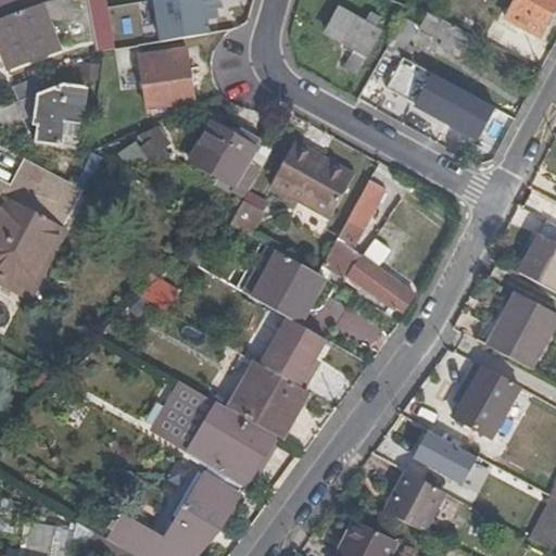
[(161,0),(155,1),(163,43),(211,34),(206,11),(224,7),(222,0),(161,0)]
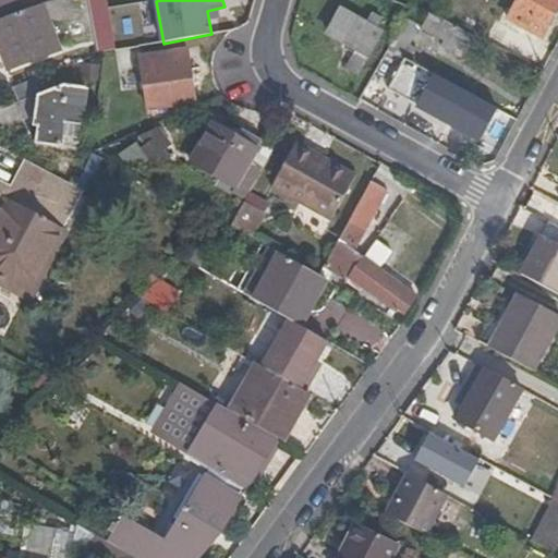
[(557,5),(557,0),(517,0),(508,17),(541,37),(557,5)]
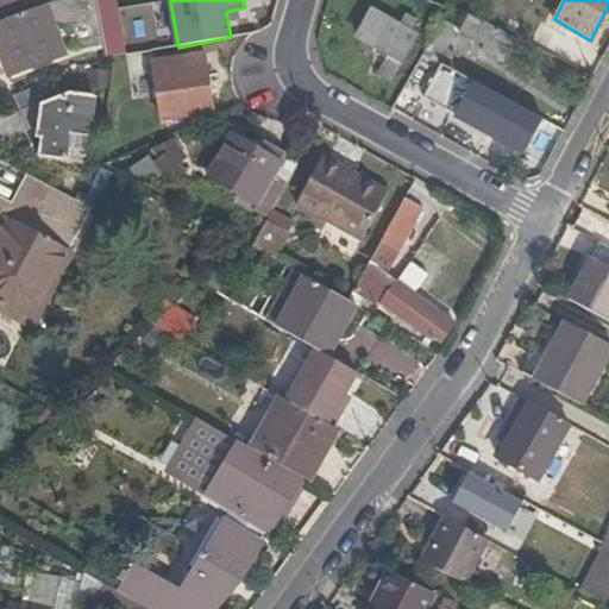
[(43,6),(0,20),(0,46),(11,75),(62,57),(43,6)]
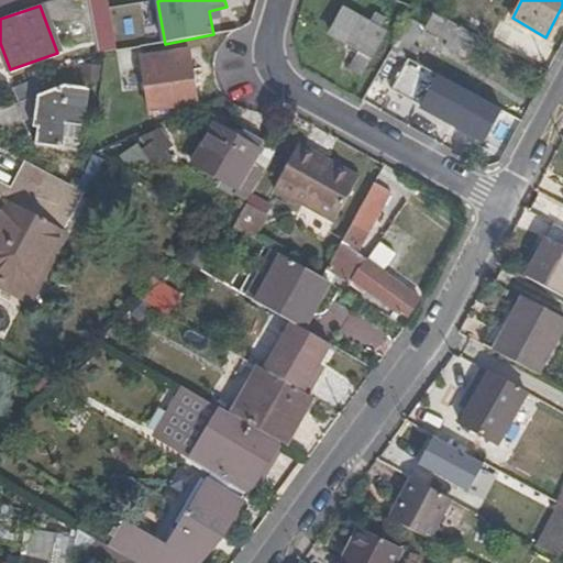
[(359,47),(372,55),(386,31),(382,28),(386,20),(376,13),(372,22),(364,17),(350,42),(359,47)]
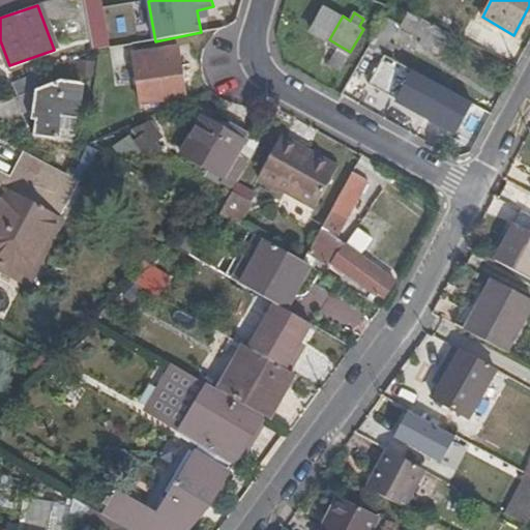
[(446,50),(453,34),(420,17),(413,31),(422,36),(420,41),(431,48),(434,42),(446,50)]
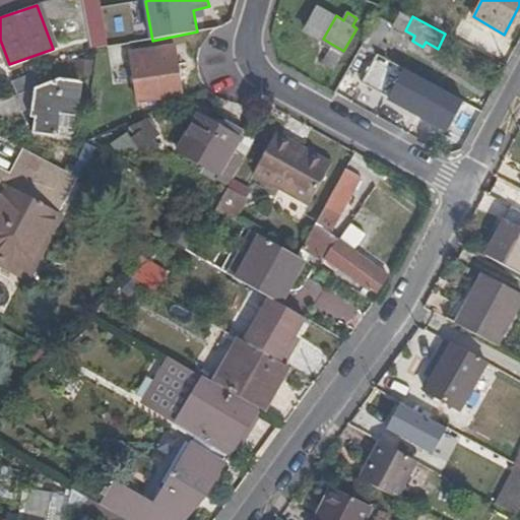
[(377,18),(362,45),(383,57),(388,46),(382,42),(391,26),(377,18)]
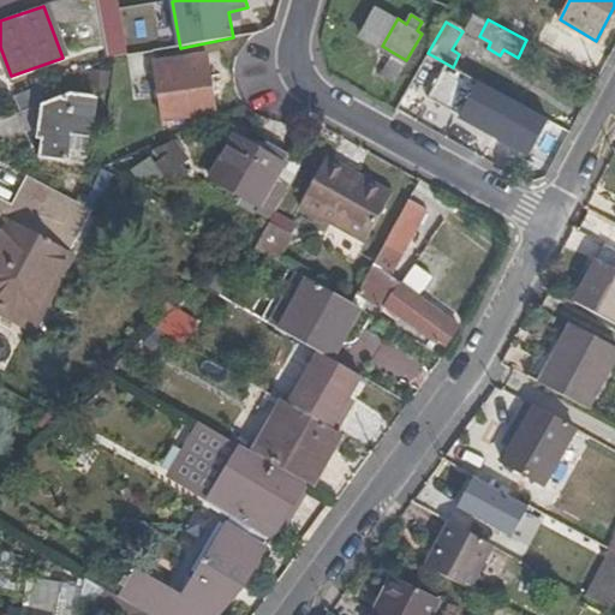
[(151,49),(125,54),(129,75),(155,71),(163,121),(214,114),(206,53),(154,61),(151,49)]
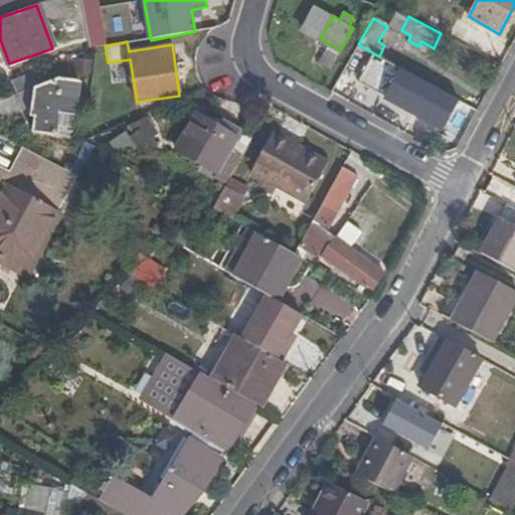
[(329,69),(340,50),(328,43),(317,61),(329,69)]
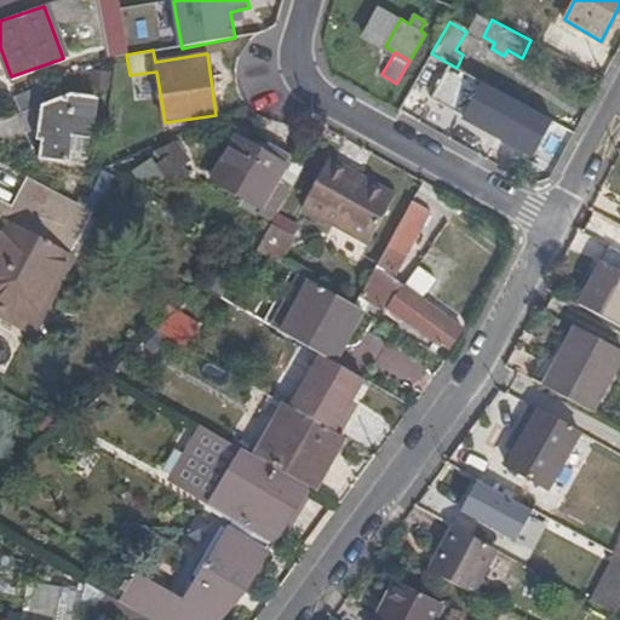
[(52,98),(46,82),(15,95),(21,112),(16,114),(23,132),(41,125),(36,156),(64,161),(68,135),(87,137),(93,95),(69,91),(52,98)]
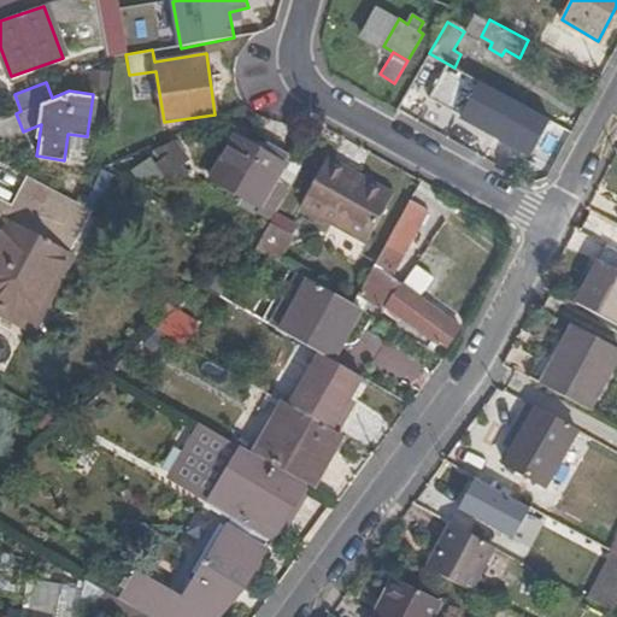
[(548,127),(477,89),(458,125),(529,163),(548,127)]
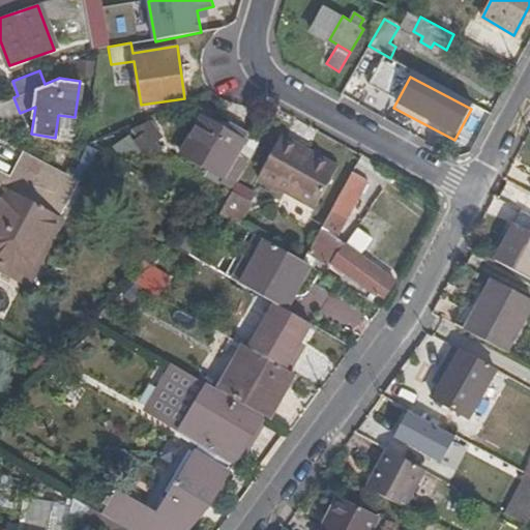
[(180,157),(224,180),(240,149),(243,143),(200,120),(180,157)]
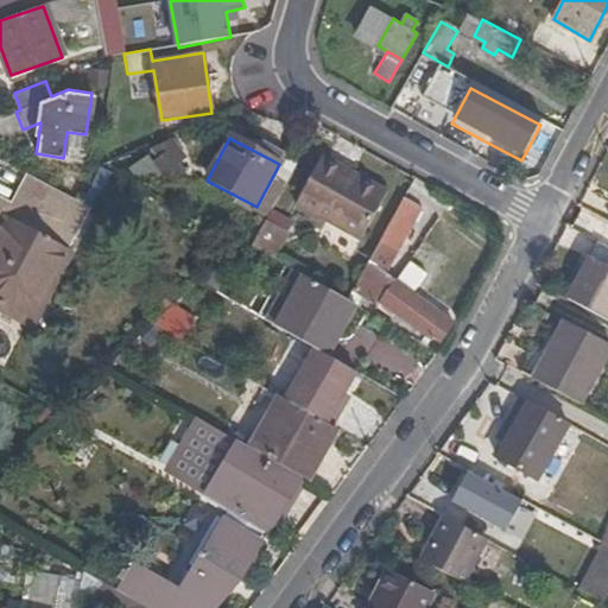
[(151,150),(171,185),(188,176),(179,164),(187,159),(179,147),(172,152),(169,144),(151,150)]
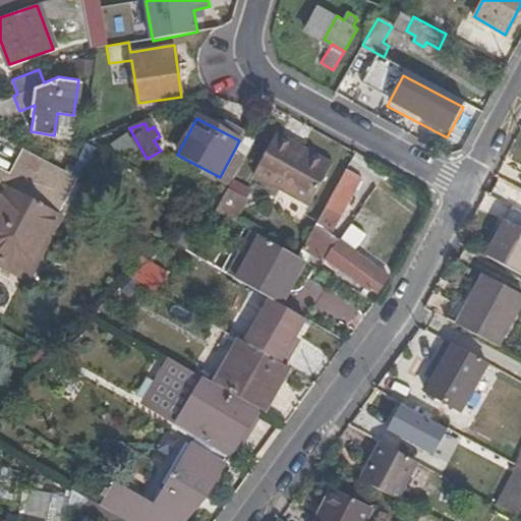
[(306,204),(329,162),(274,132),(250,174),(306,204)]
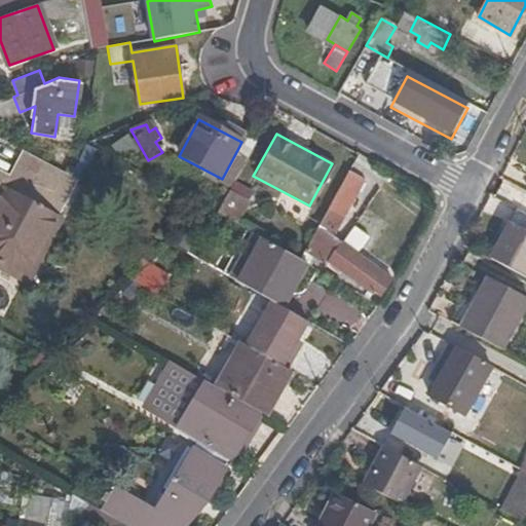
[(222,179),(233,184),(236,178),(243,165),(250,153),(238,148),(222,179)]
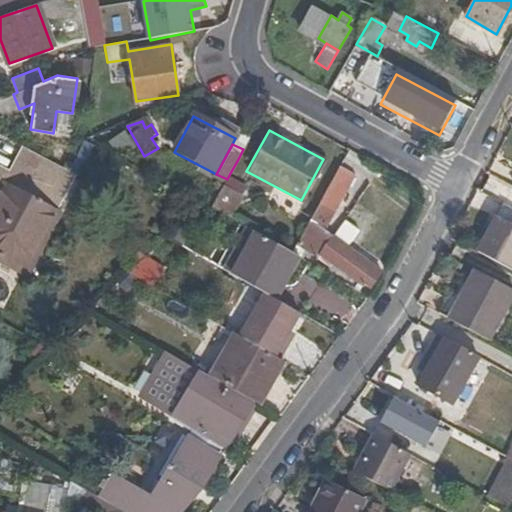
[(0,215),(42,238),(43,239),(56,215),(54,214),(73,177),(68,173),(25,150),(12,175),(0,168),(0,215)]
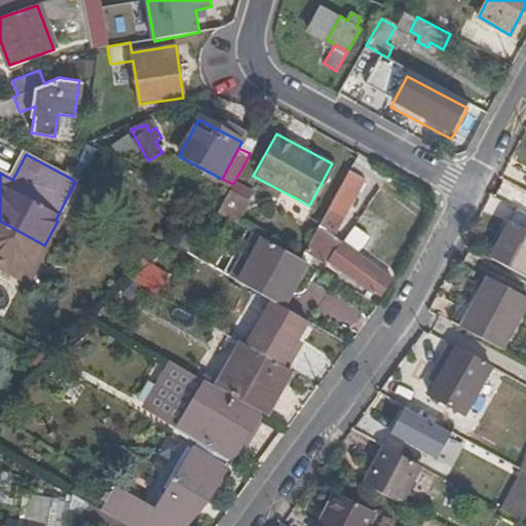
[(347,172),(305,253),(327,265),(329,262),(370,292),(373,287),(381,293),(391,279),(357,254),(363,246),(370,235),(357,225),(343,245),(333,237),(364,181),(347,172)]
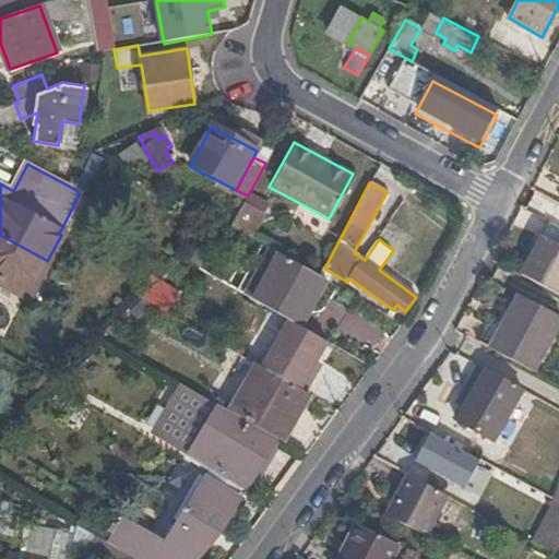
[(245,203),(233,226),(253,238),(266,214),(245,203)]
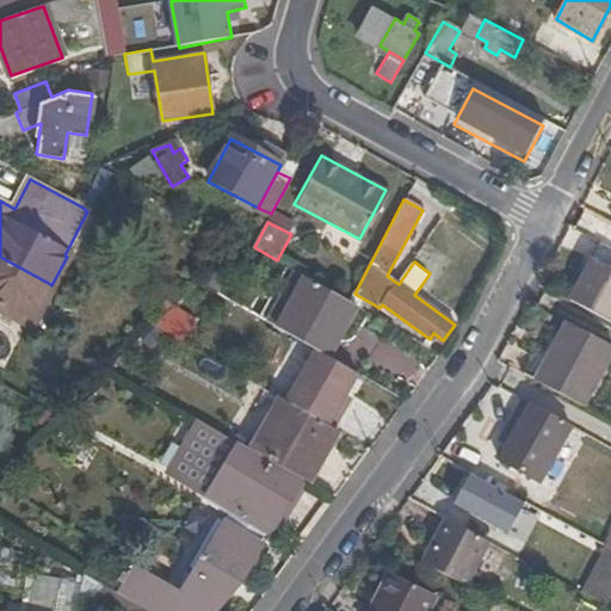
[(50,284),(0,257),(0,310),(28,326),(50,284)]
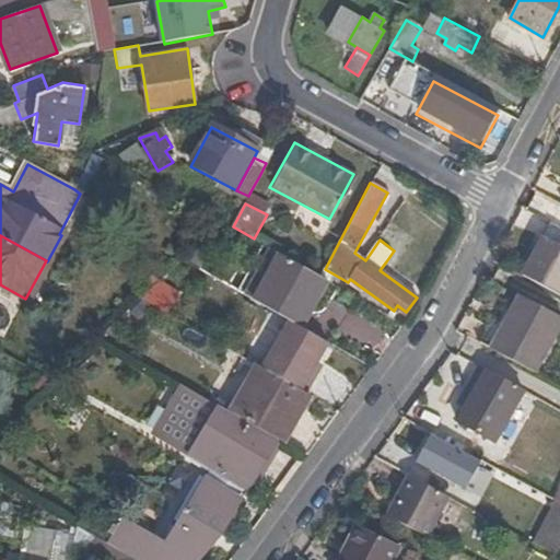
[(523,277),(559,295),(559,245),(559,247),(544,238),(523,277)]
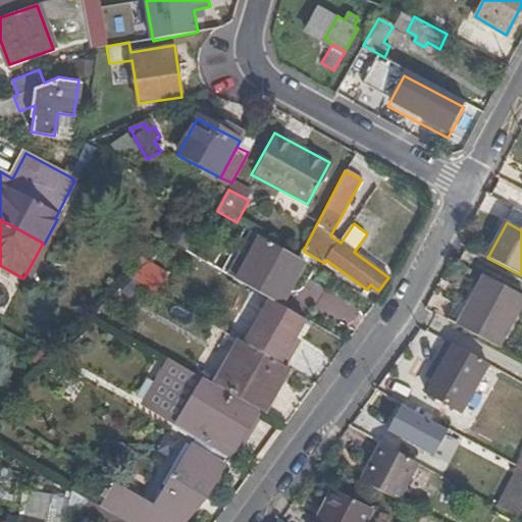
[(258,235),(235,279),(270,300),(277,304),(304,261),(258,235)]
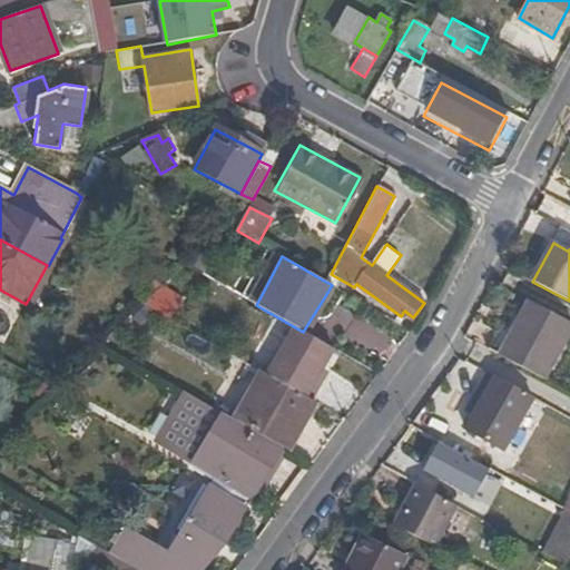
[(513,330),(499,355),(544,379),(569,332),(569,323),(528,301),(513,330)]
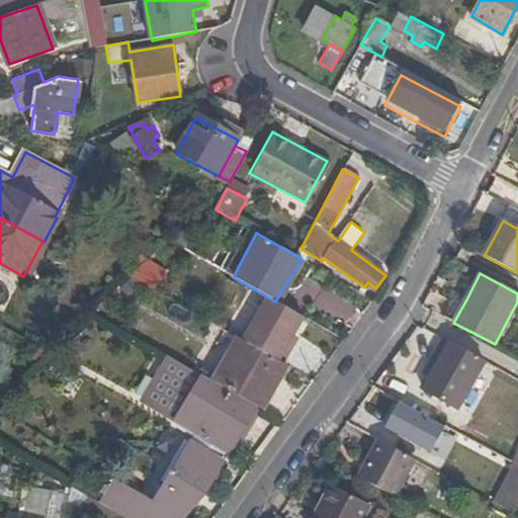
[(455,293),(443,317),(453,323),(466,299),(455,293)]
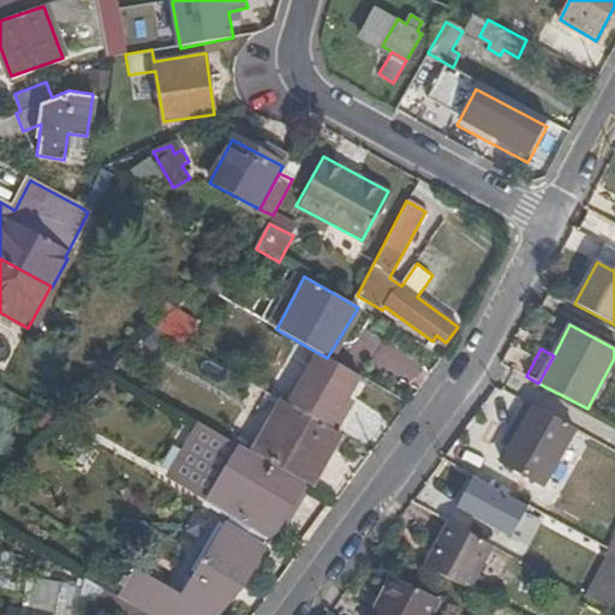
[(318,353),(287,402),(288,405),(330,428),(360,377),(327,358),(318,353)]
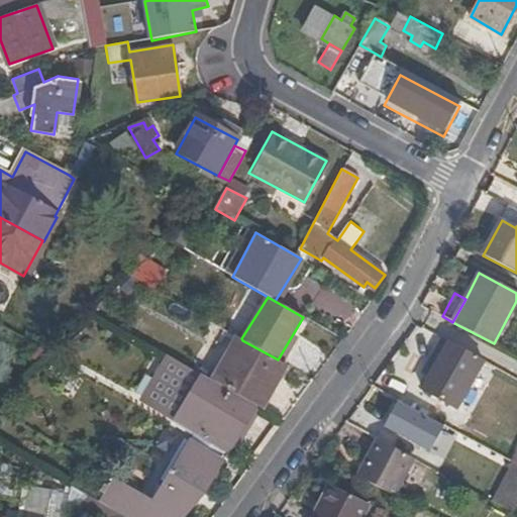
[(278,359),(242,340),(217,384),(255,406),(274,377),(279,379),(287,366),(278,359)]
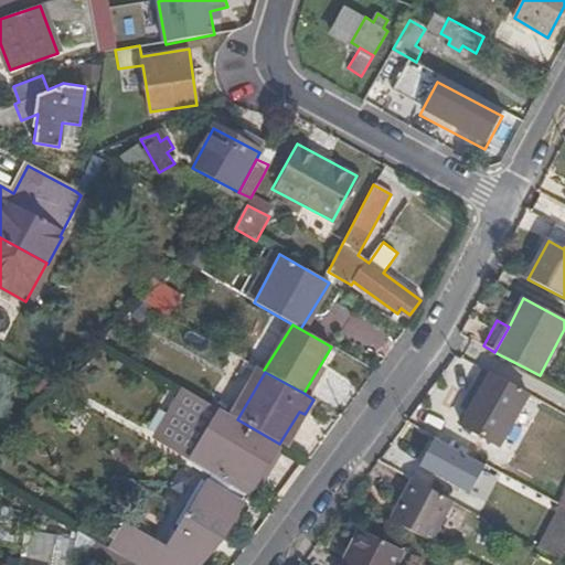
[(491,376),(464,425),(500,446),(529,396),(491,376)]
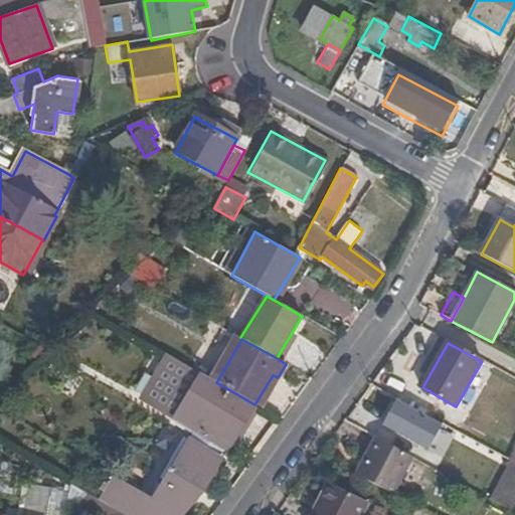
[(216,382),(202,374),(175,417),(228,450),(254,404),(216,382)]
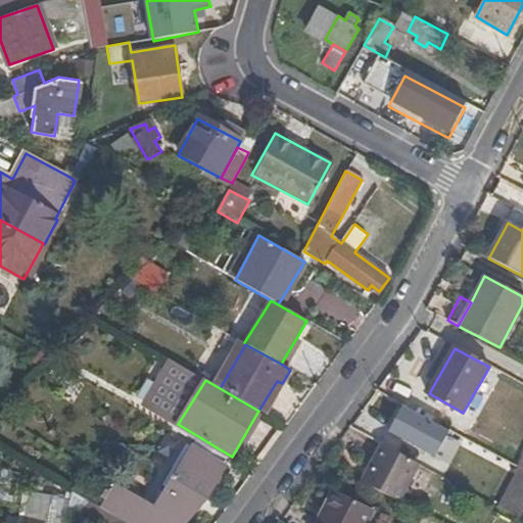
[(258,411),(265,414),(282,383),(277,381),(258,411)]
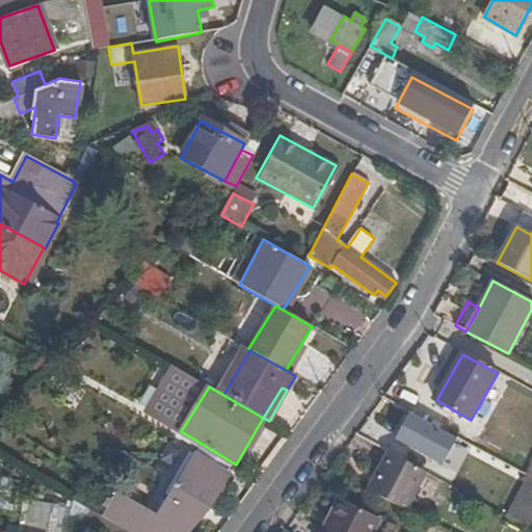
[(159,430),(153,440),(185,460),(191,450),(159,430)]
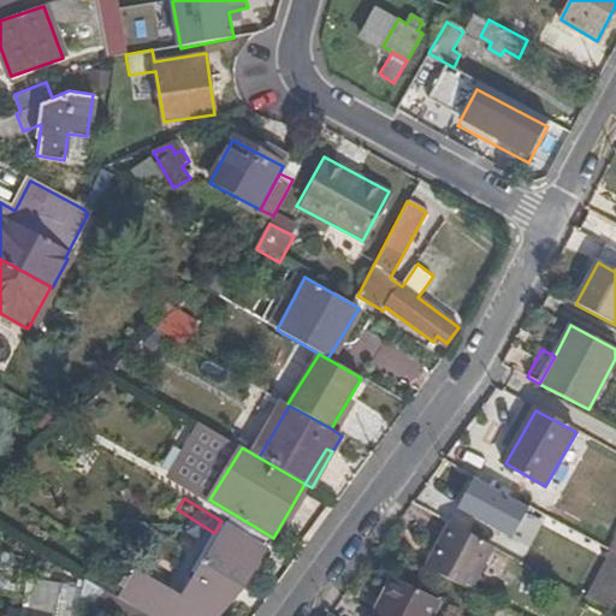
[(495,548),(449,522),(425,567),(472,591),(495,548)]
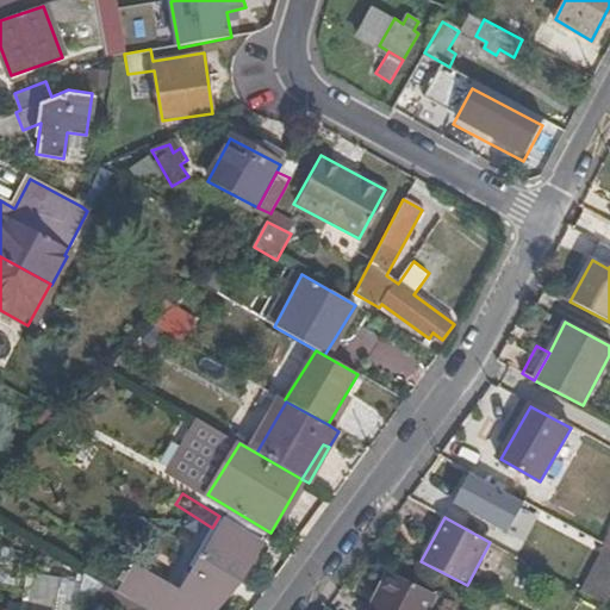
[(262,547),(223,523),(201,559),(241,583),(262,547)]
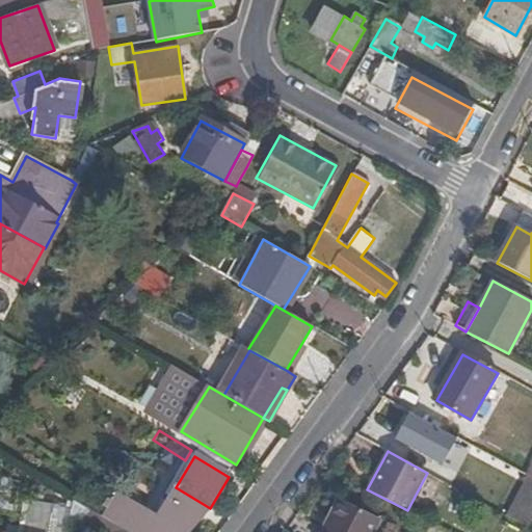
[(531,477),(528,475),(507,515),(528,527),(531,519),(531,477)]
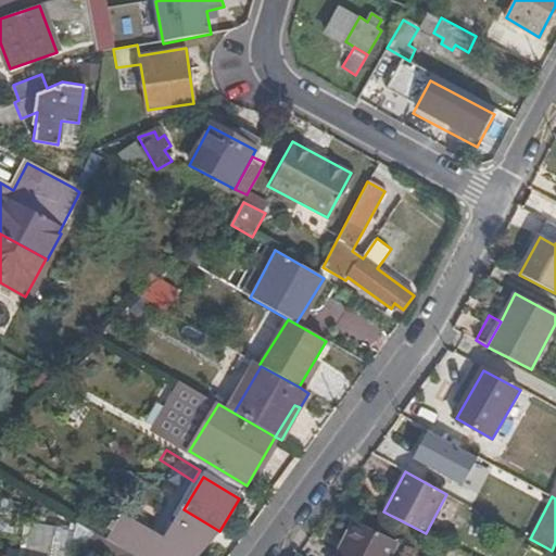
[(356,522),(342,553),(346,555),(361,525),(356,522)]
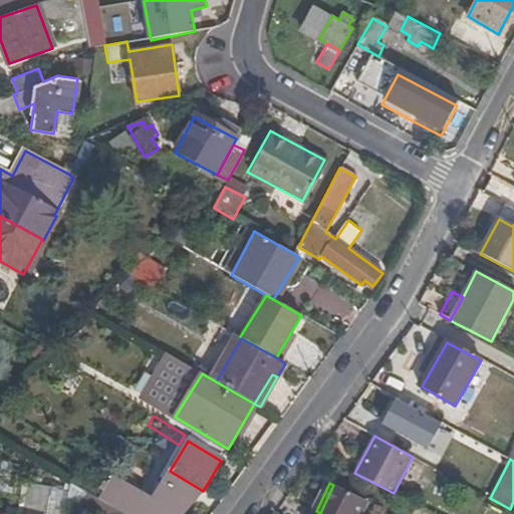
[(87,494),(70,484),(68,498),(94,513),(122,513),(116,510),(87,494)]
